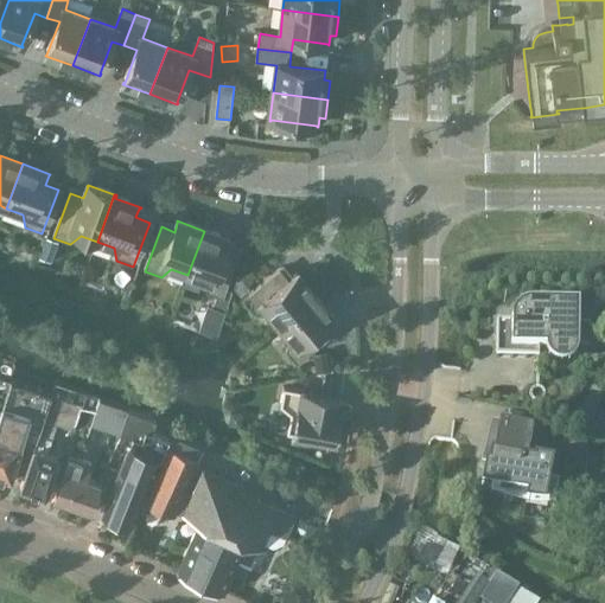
[(231,241),(204,231),(188,275),(205,281),(207,294),(224,300),(240,256),(227,251),(230,242),(231,242),(231,241)]
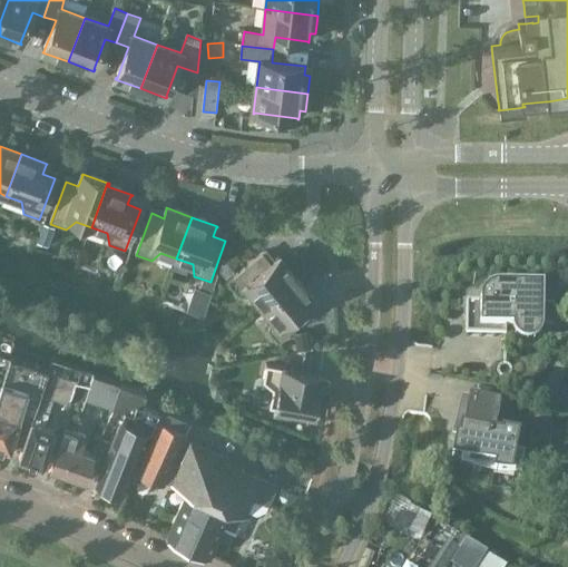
[(262,308),(296,279),(280,257),(278,258),(278,260),(272,265),(263,255),(228,283),(240,296),(252,294),(262,308)]
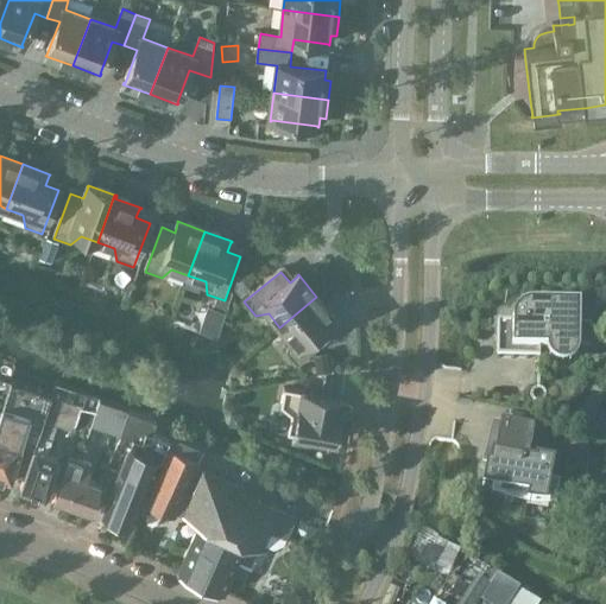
[(239,279),(234,291),(241,299),(250,292),(239,279)]
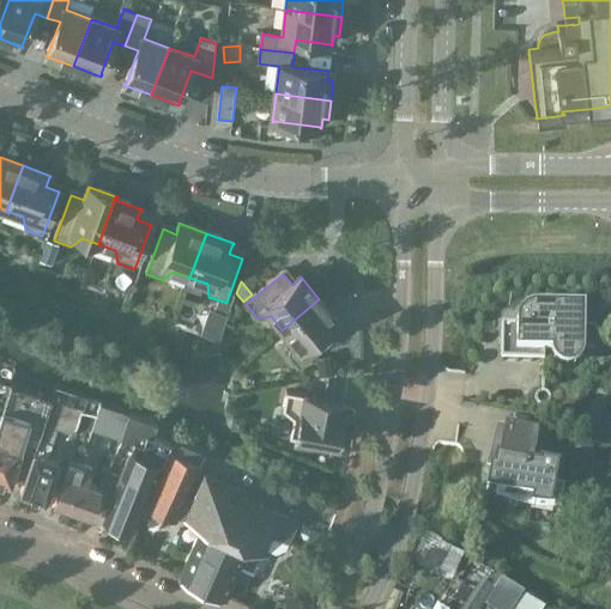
[(338,322),(319,299),(282,330),(294,343),(289,357),(301,370),(338,340),(328,329),(336,322),(337,323),(338,322)]
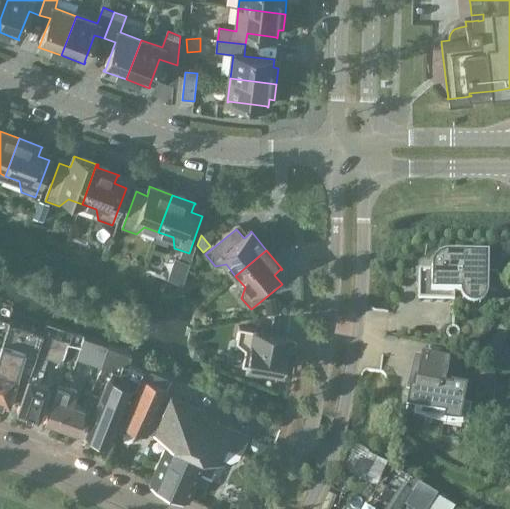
[(419,276),(419,306),(445,306),(448,299),(464,299),(465,304),(469,308),(474,309),(479,308),(483,305),(484,300),(484,279),(497,279),(497,261),(448,260),(445,261),(444,261),(443,261),(442,262),(441,262),(440,263),(439,264),(438,264),(437,265),(437,266),(436,266),(435,267),(435,268),(434,269),(434,270),(434,271),(433,272),(433,273),(433,274),(432,275),(432,276),(419,276)]
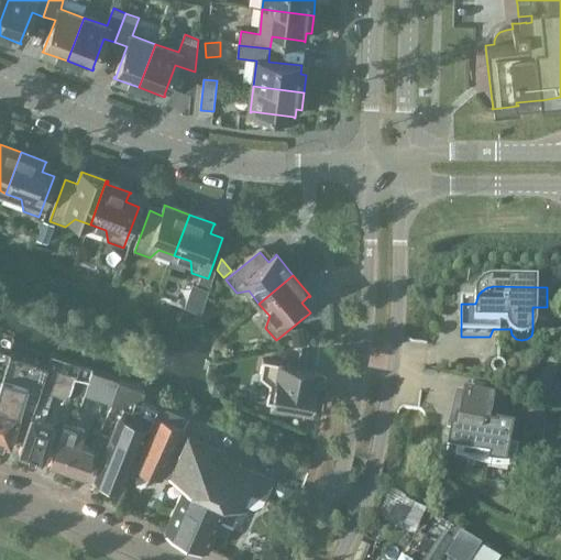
[(32,415),(40,391),(48,369),(9,355),(0,384),(0,447),(9,450),(21,412),(32,415)]
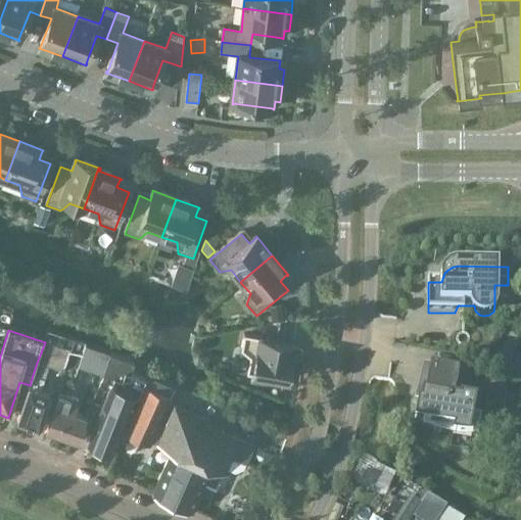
[(247,374),(253,375),(267,377),(287,381),(286,382),(288,382),(294,344),(293,343),(293,344),(244,336),(242,350),(250,358),(247,374)]
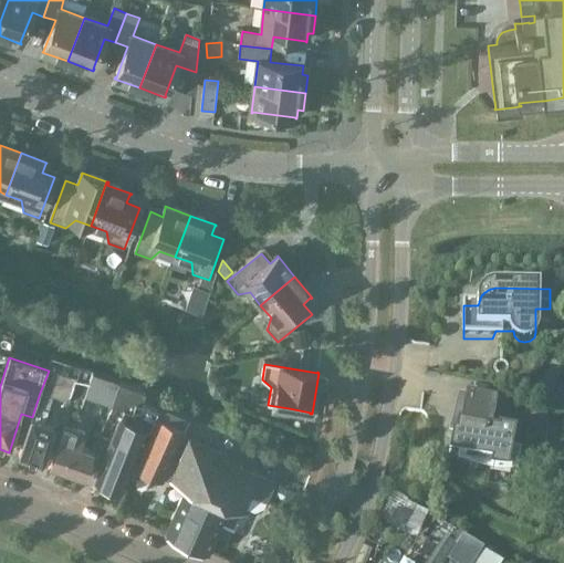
[(49,371),(40,393),(42,394),(20,457),(24,458),(25,462),(35,467),(40,464),(43,465),(65,403),(80,408),(87,384),(49,371)]
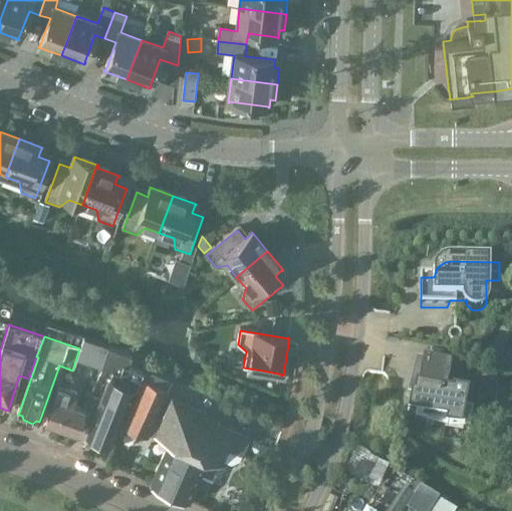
[(77,362),(102,370),(110,350),(85,341),(77,362)]
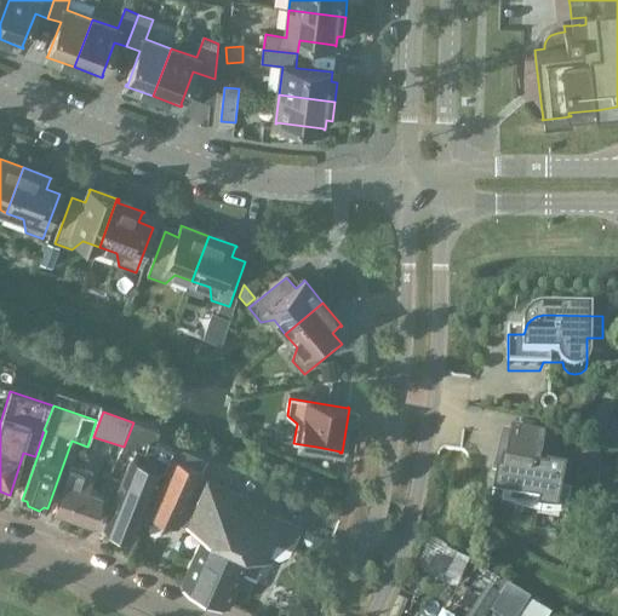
[(538,512),(537,519),(560,522),(560,519),(559,519),(566,476),(541,471),(545,444),(508,437),(501,479),(497,478),(492,504),(511,507),(538,512)]
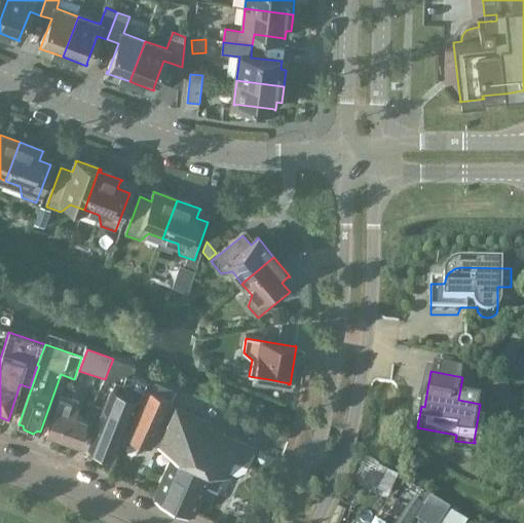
[(268,379),(255,377),(254,383),(267,385),(268,379)]
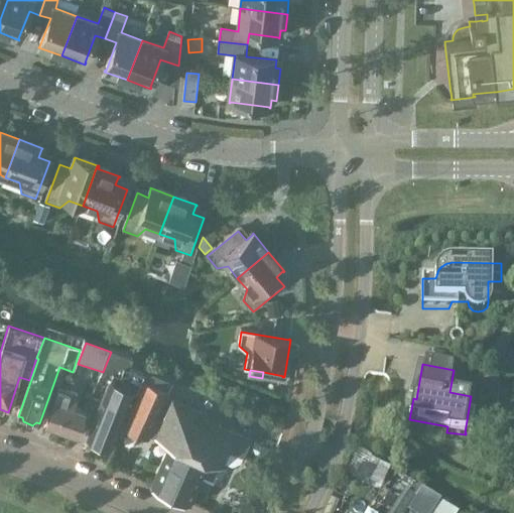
[(168,393),(142,382),(122,431),(147,442),(168,393)]
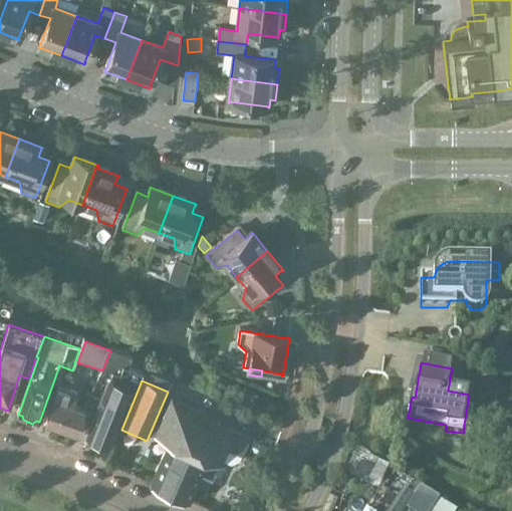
[(59,430),(58,434),(70,439),(72,435),(75,436),(84,412),(65,406),(70,393),(59,389),(46,425),(59,430)]
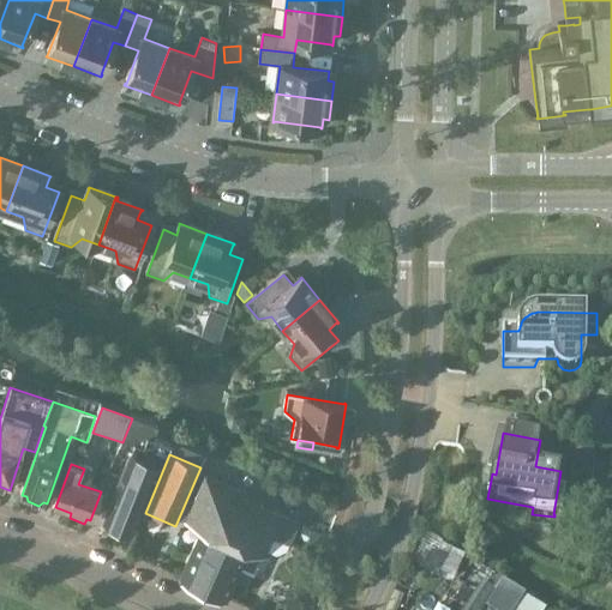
[(203,591),(245,495),(205,478),(186,524),(202,531),(180,581),(203,591)]
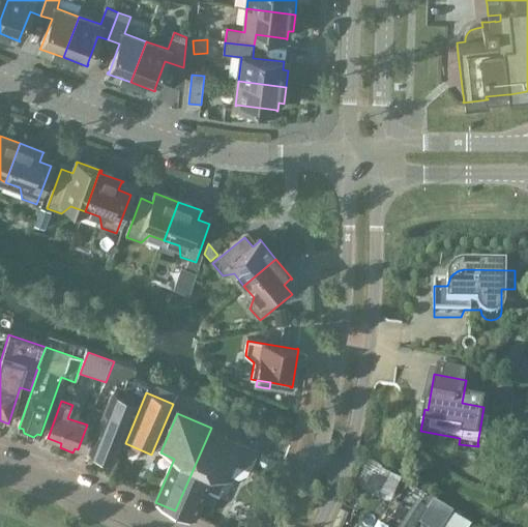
[(116,422),(105,418),(101,427),(100,427),(89,452),(113,462),(123,436),(112,431),(116,422)]
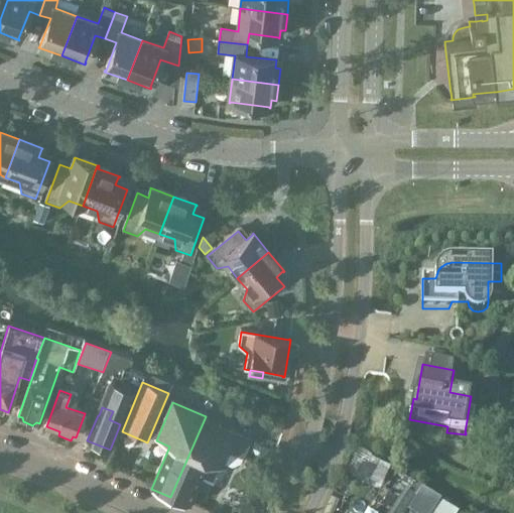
[(221,423),(206,416),(170,497),(189,506),(201,481),(215,487),(238,434),(220,426),(221,423)]
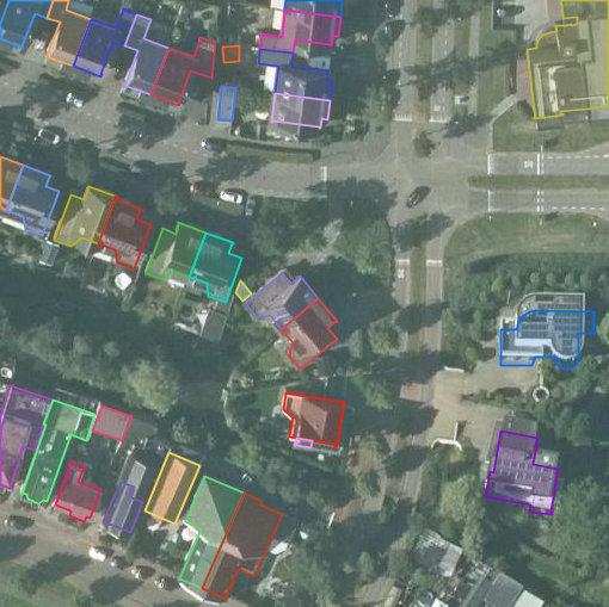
[(432,565),(455,577),(462,562),(440,551),(432,565)]
